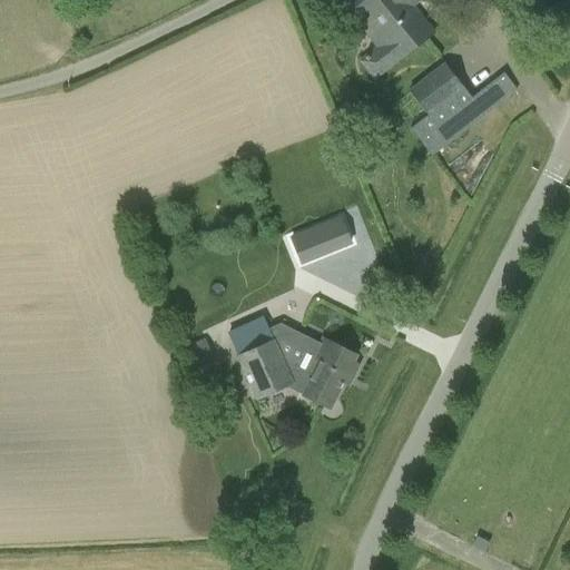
[(346,0),(344,2),(377,47),(359,61),(374,80),(392,66),(436,32),(412,6),(419,0),(346,0)]
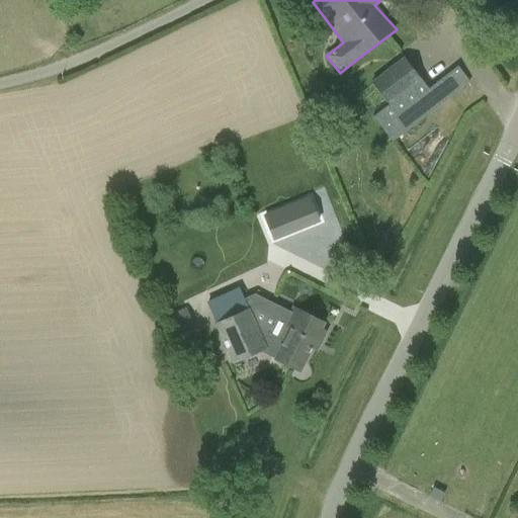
[(429,89),(405,57),(371,82),(389,105),(373,116),(393,142),(468,81),(458,67),(429,89)]
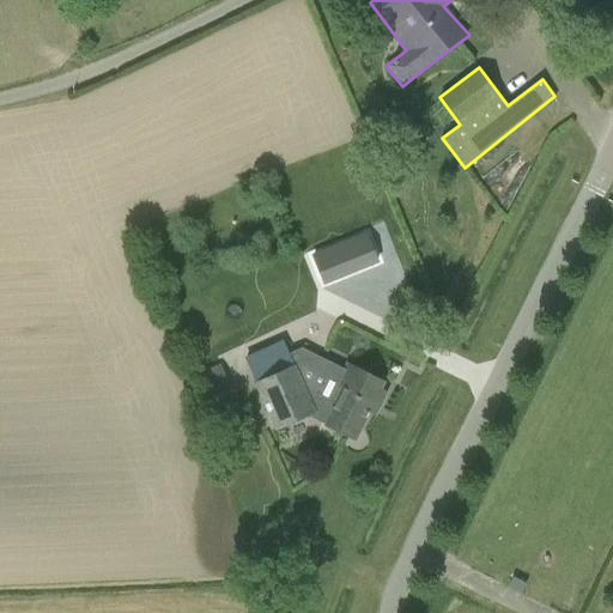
[(366,231),(310,254),(322,284),(378,262),(366,231)]
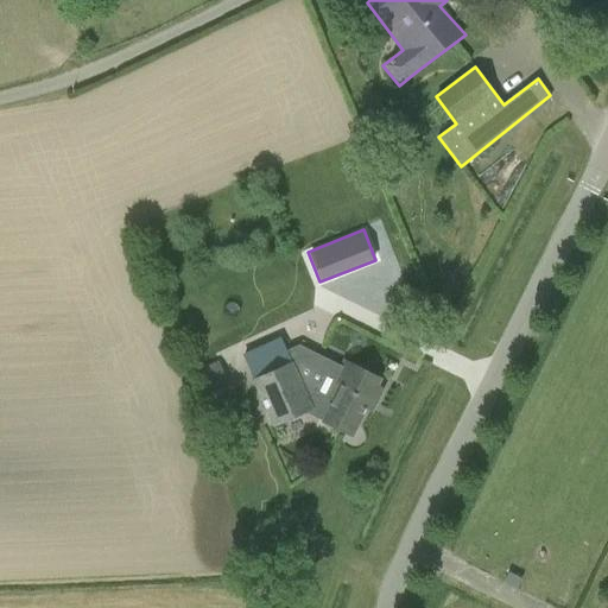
[(343,361),(342,366),(299,344),(285,350),(291,361),(253,379),(273,426),(309,413),(320,419),(320,422),(353,436),(368,399),(377,403),(382,388),(378,385),(381,377),(343,361)]
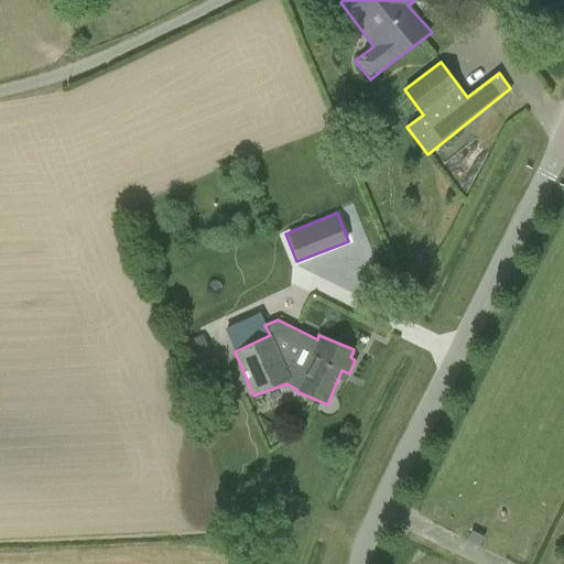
[(187,343),(196,364),(212,357),(203,336),(187,343)]
